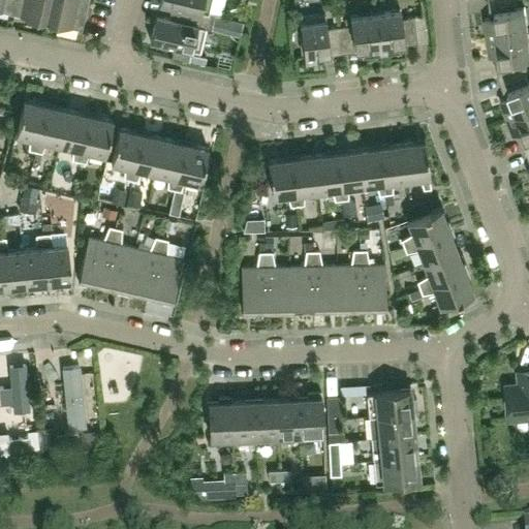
[(0,0),(0,9),(10,12),(12,0),(0,0)]
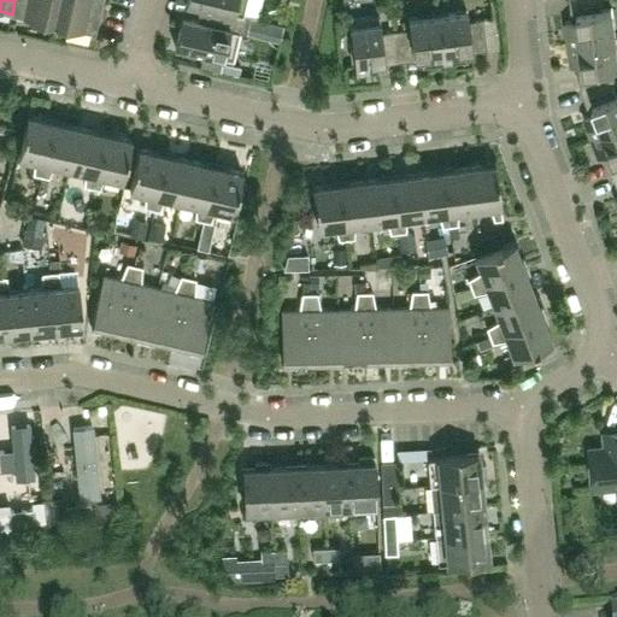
[(53,24),(58,0),(15,0),(12,15),(53,24)]
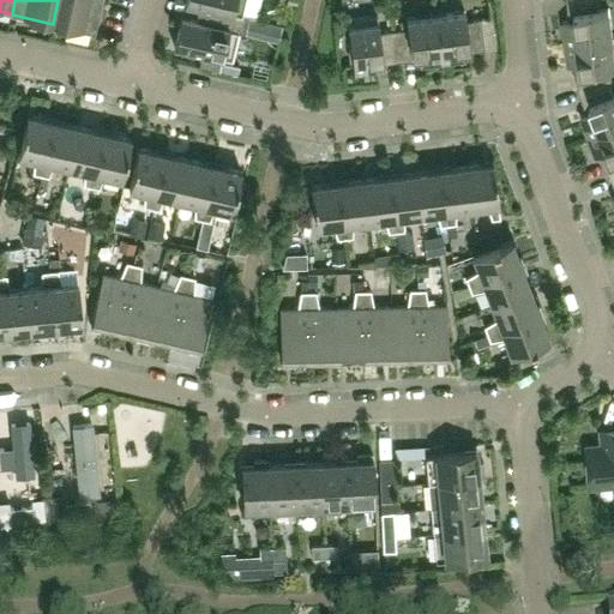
[(94,34),(101,0),(58,0),(53,24),(94,34)]
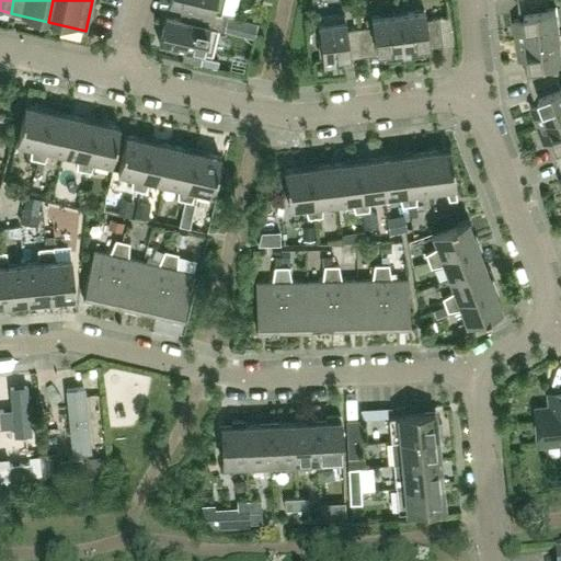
[(168,0),(168,2),(185,7),(221,13),(224,0),(168,0)]
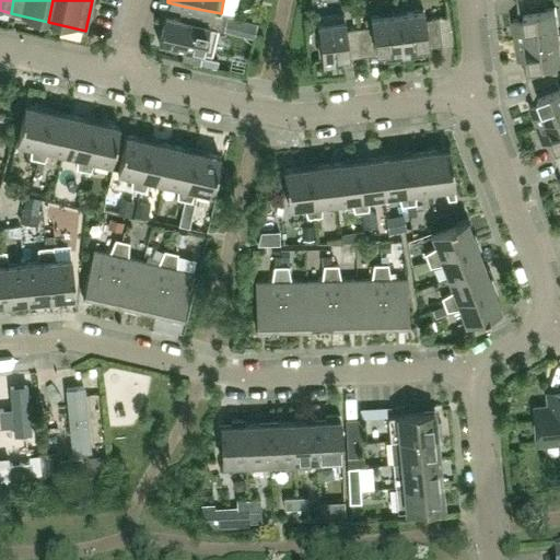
[(559,34),(556,7),(547,8),(545,0),(516,0),(520,19),(513,20),(515,39),(559,34)]
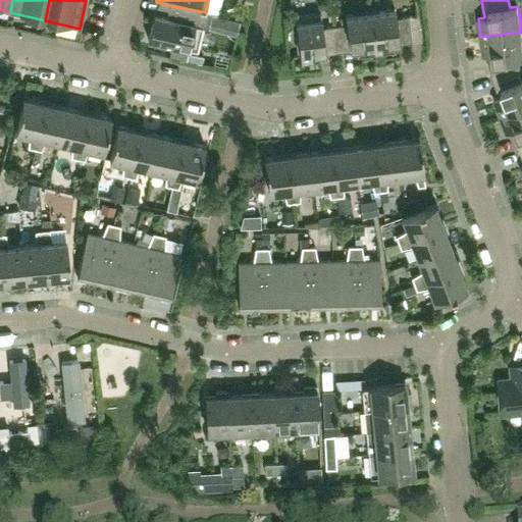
[(197,50),(202,27),(207,28),(211,13),(206,12),(172,6),(170,17),(153,14),(148,39),(197,50)]
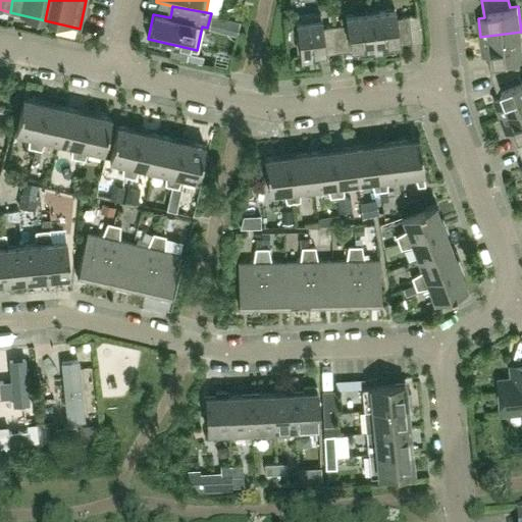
[(395,9),(370,12),(375,52),(394,50),(393,44),(411,42),(408,15),(396,17),(395,9)]
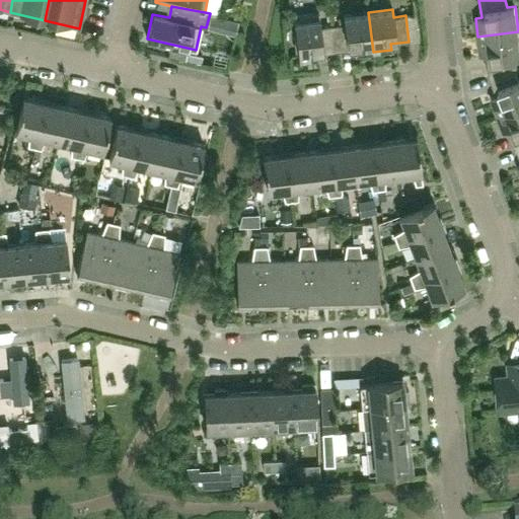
[(336,51),(332,24),(320,26),(319,18),(318,12),(297,15),(298,20),(294,21),(296,42),(294,42),(295,51),(297,51),(299,62),(318,59),(317,54),(336,51)]
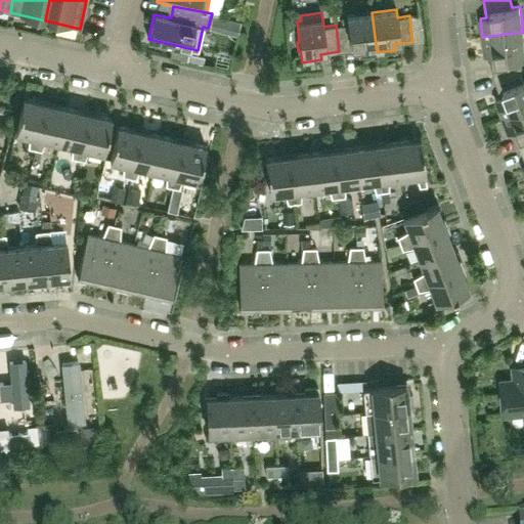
[(347,24),(336,25),(339,51),(357,49),(358,55),(377,52),(372,12),(346,15),(347,24)]
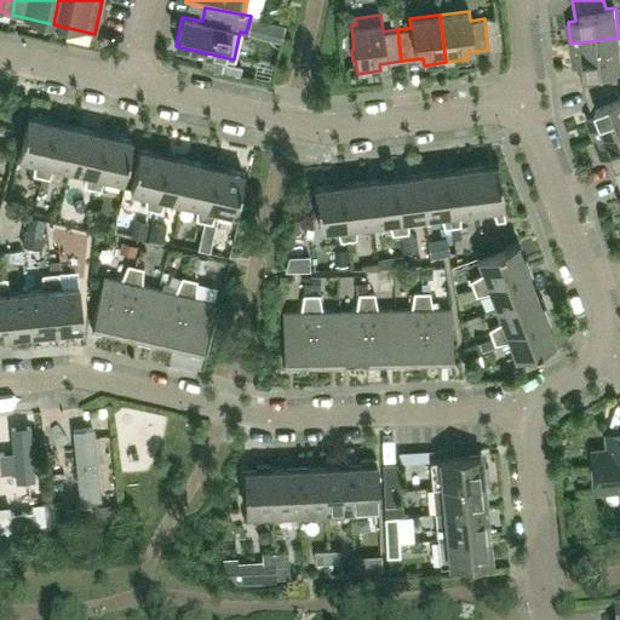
[(619,67),(619,46),(619,38),(570,44),(573,65),(580,64),(584,90),(614,82),(618,82),(616,68),(619,67)]
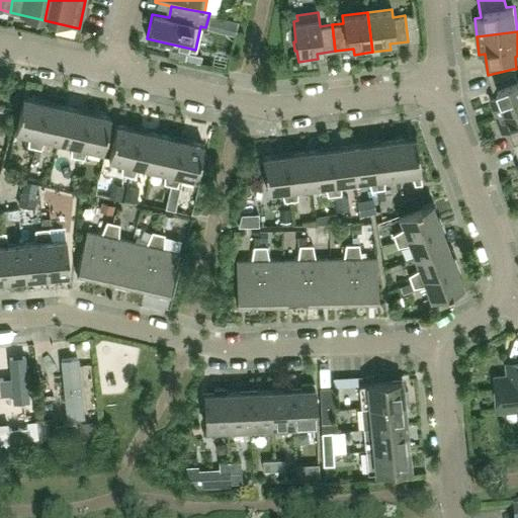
[(517,105),(517,79),(517,80),(513,69),(488,75),(495,95),(490,97),(496,114),(517,105)]
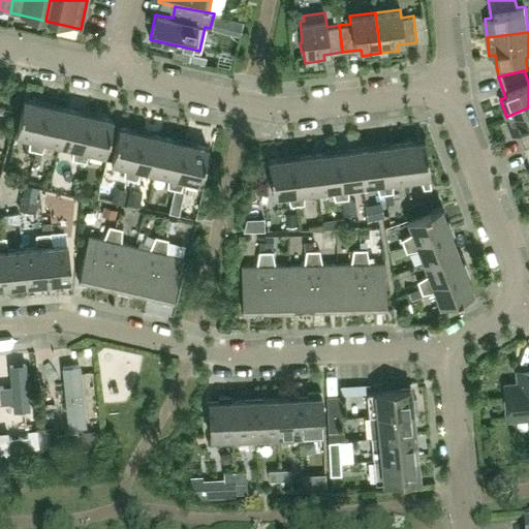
[(35,150),(45,102),(24,97),(16,132),(29,135),(28,149),(35,150)]
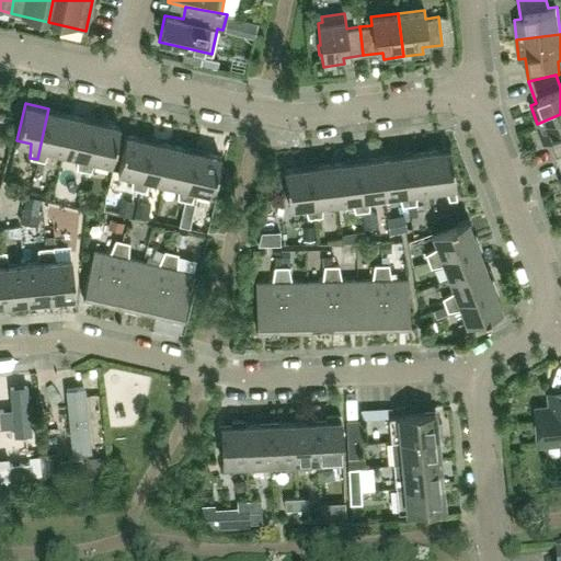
[(64,151),(71,114),(48,109),(37,159),(44,161),(49,148),(64,151)]
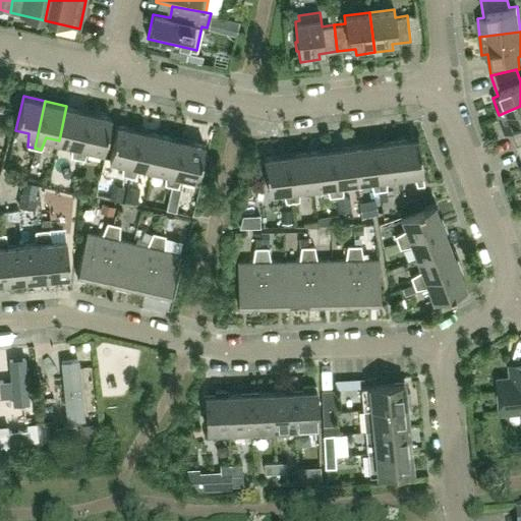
[(326,114),(348,113),(347,104),(325,105),(326,114)]
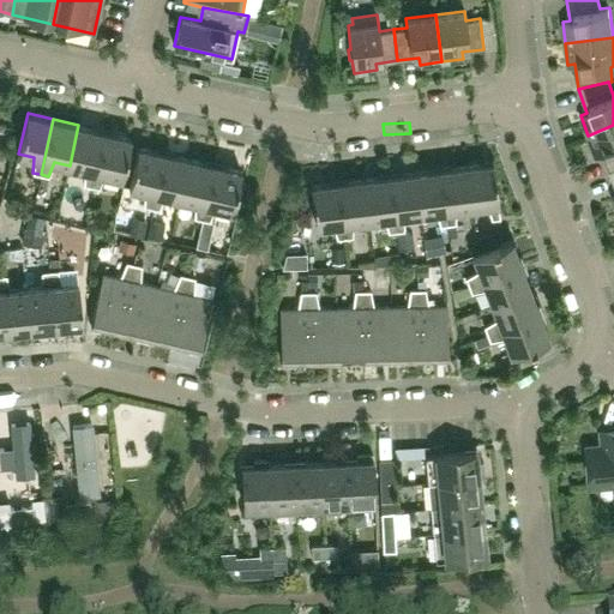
[(91,186),(103,131),(78,125),(70,166),(84,169),(83,184),(91,186)]
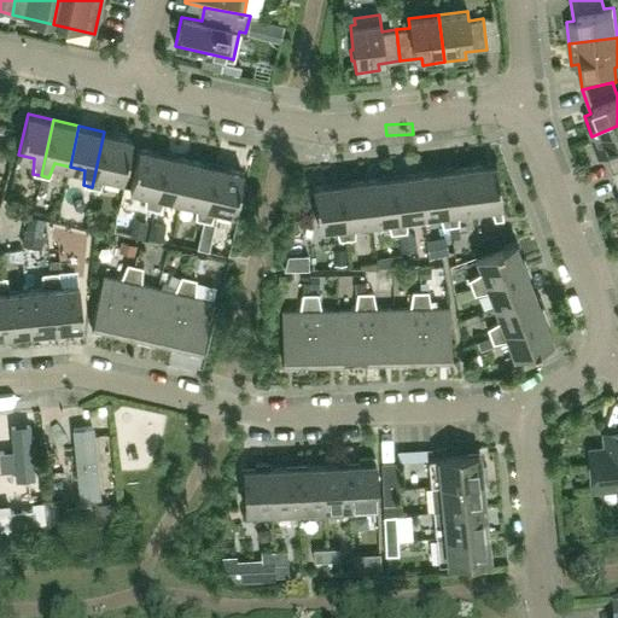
[(617,173),(617,126),(592,136),(600,157),(606,155),(614,175),(617,173)]
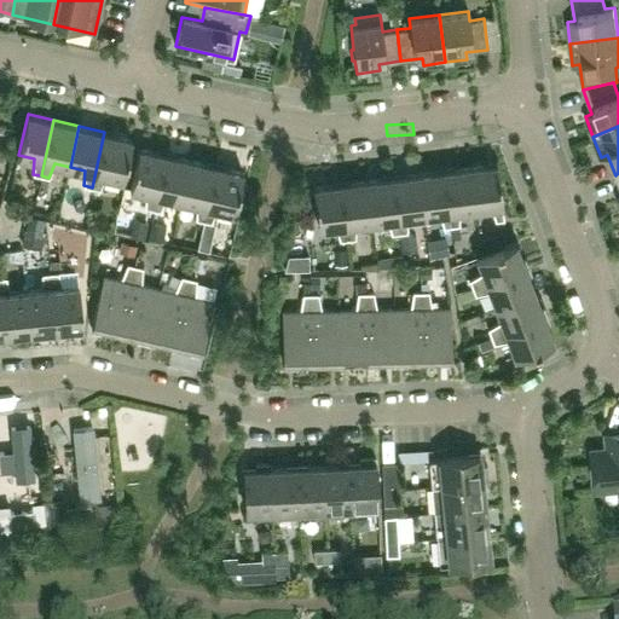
[(121,179),(131,138),(104,132),(92,187),(99,189),(105,175),(121,179)]
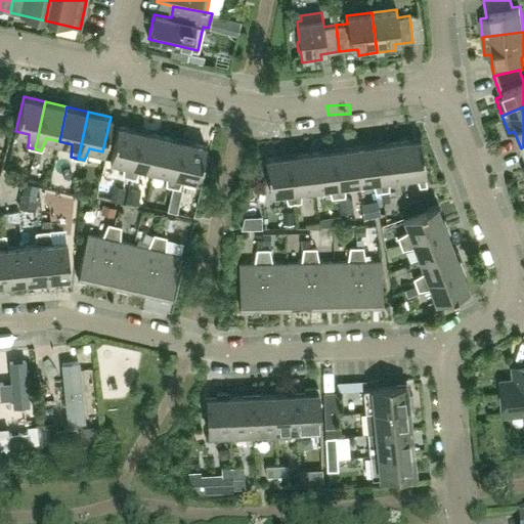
[(129,176),(139,130),(118,125),(110,160),(123,163),(122,175),(129,176)]
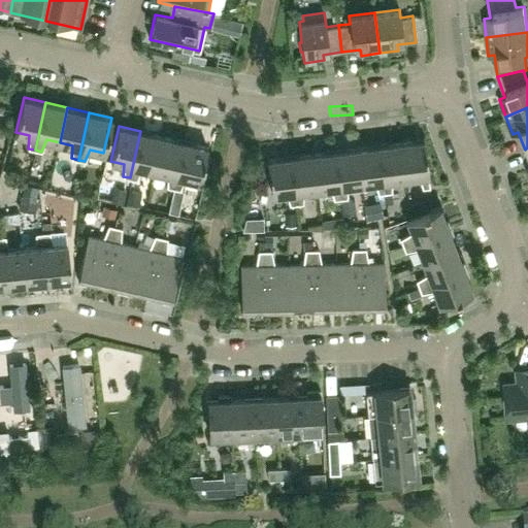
[(155,170),(162,136),(140,131),(130,177),(136,179),(141,168),(155,170)]
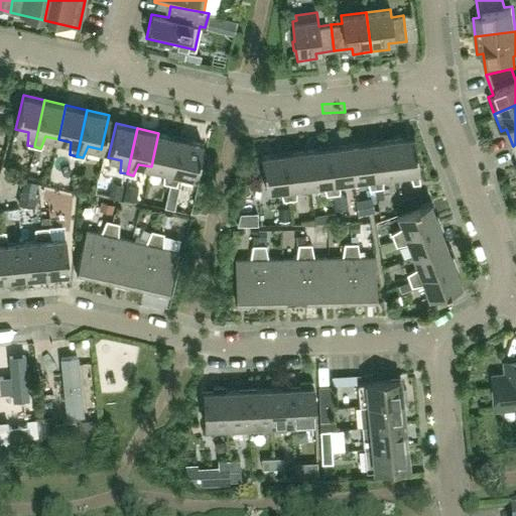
[(169,183),(179,138),(158,133),(151,166),(163,169),(162,182),(169,183)]
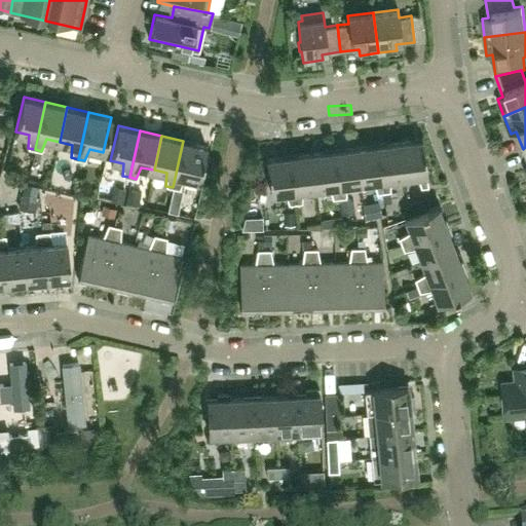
[(427,186),(421,139),(399,141),(404,177),(417,175),(420,187),(427,186)]
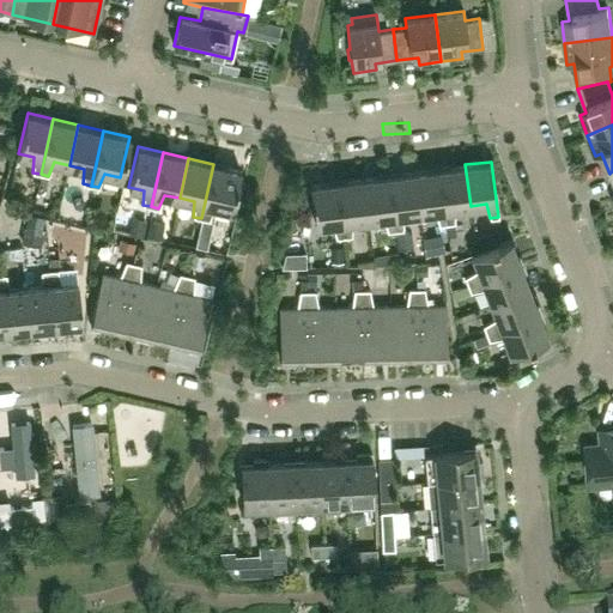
[(230,210),(240,170),(213,164),(201,218),(208,220),(214,206),(230,210)]
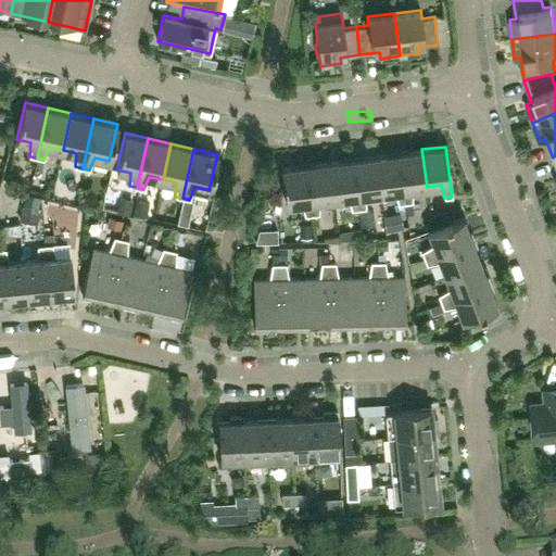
[(427,187),(421,149),(399,152),(405,203),(412,202),(413,188),(427,187)]
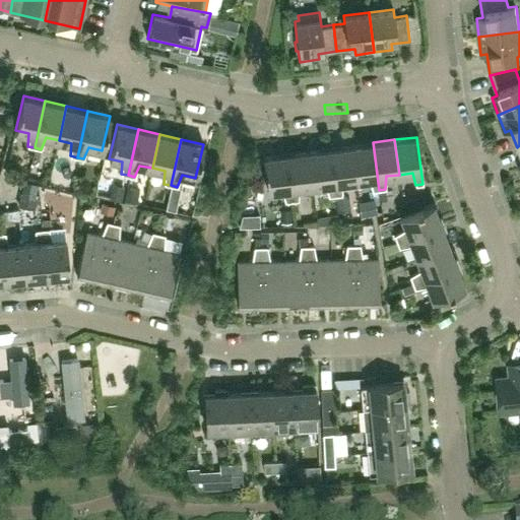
[(379,190),(373,142),(350,145),(355,180),(369,179),(372,190),(379,190)]
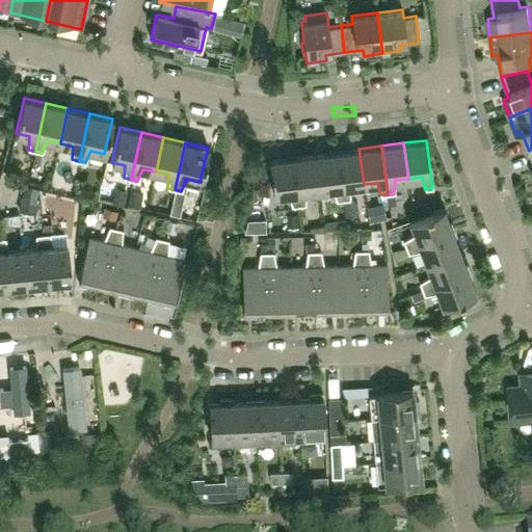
[(364,184),(358,149),(337,152),(343,200),(349,198),(350,186),(364,184)]
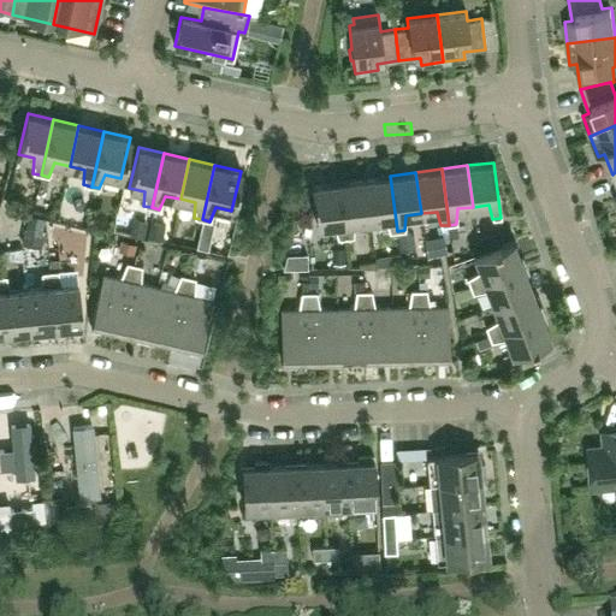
[(397,231),(390,176),(365,178),(369,220),(385,218),(389,232),(397,231)]
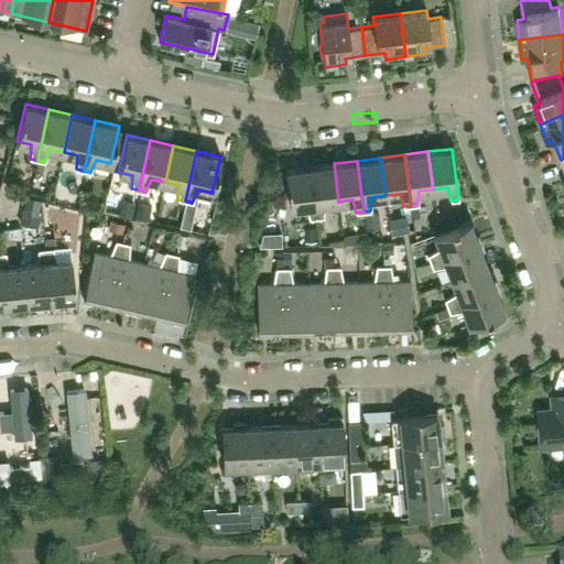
[(338,202),(334,163),(310,166),(316,218),(324,217),(324,203),(338,202)]
